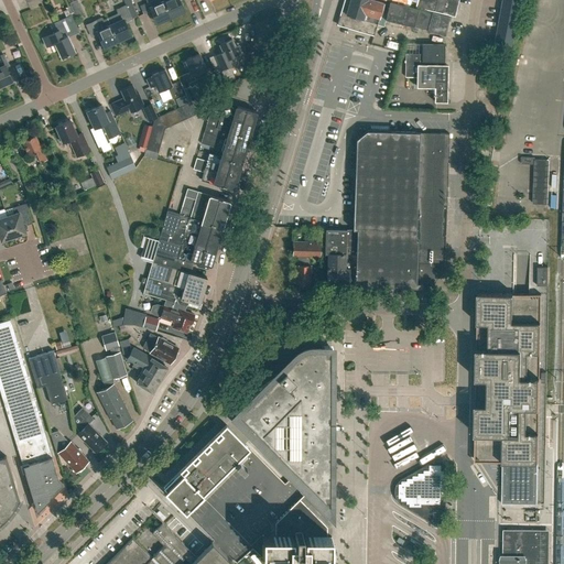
[(76,18),(84,14),(77,0),(76,0),(69,3),(76,18)]
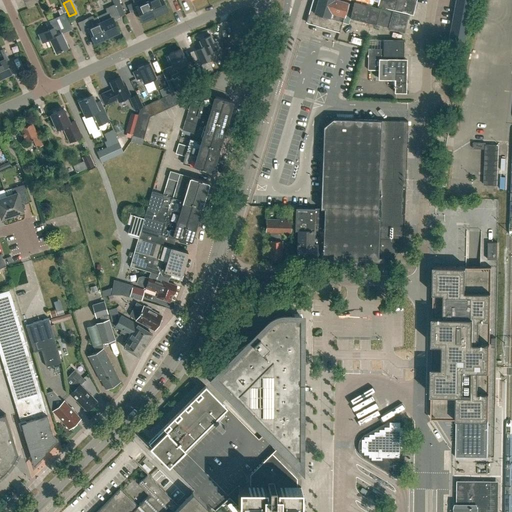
[(97,17),(106,37),(118,31),(113,20),(125,15),(117,0),(111,0),(114,5),(105,9),(106,13),(97,17)]
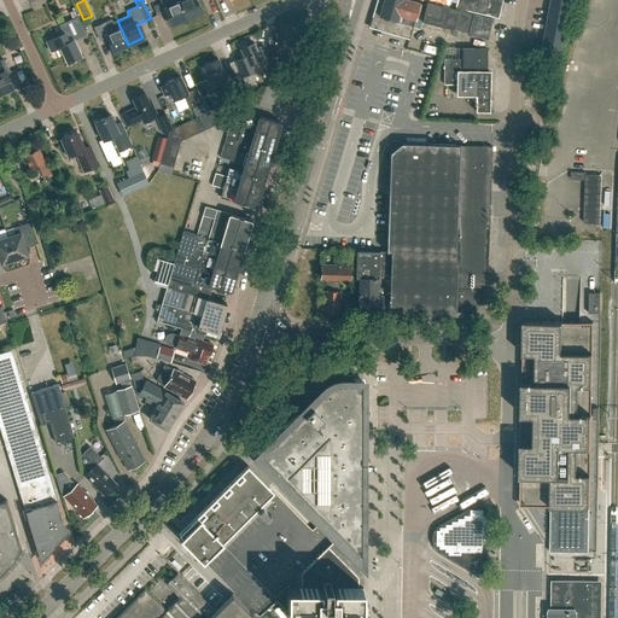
[(165,11),(172,24),(186,18),(178,0),(158,0),(161,4),(153,7),(157,15),(165,11)]
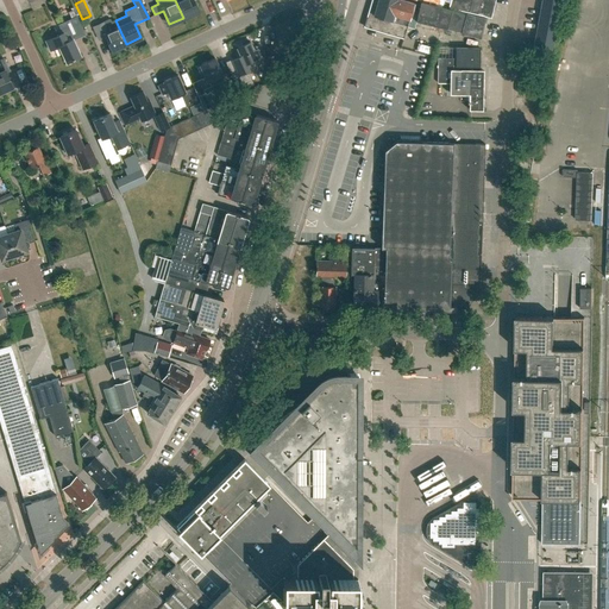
[(192,0),(175,0),(183,18),(198,12),(192,0)]
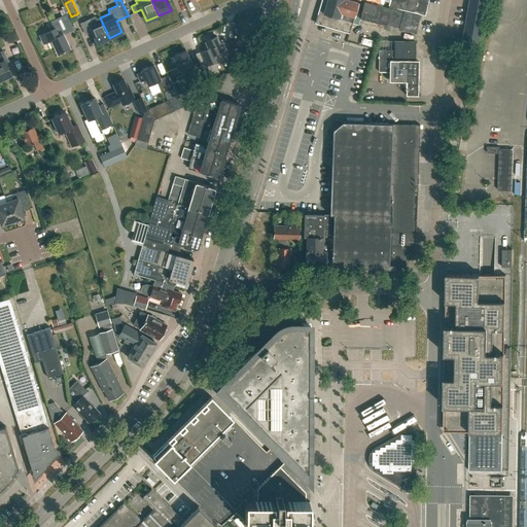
[(353,21),(354,16),(357,7),(353,6),(354,2),(349,0),(326,0),(320,25),(349,33),(353,21)]
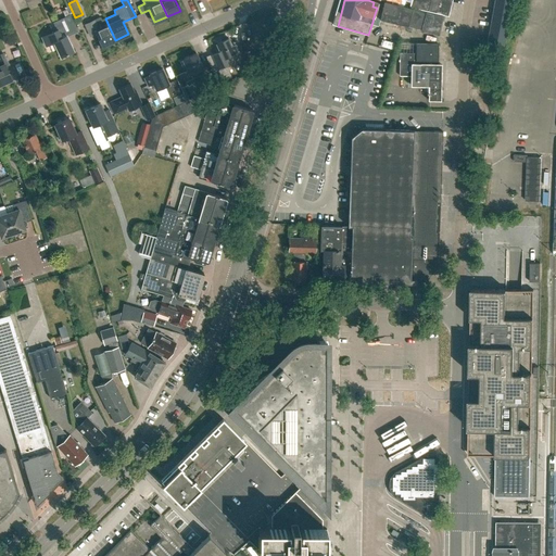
[(414,0),(413,8),(449,16),(452,0),(414,0)]
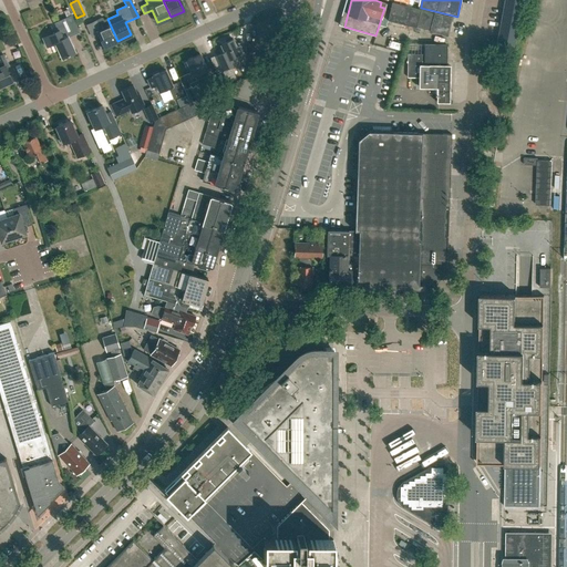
[(514,48),(522,0),(504,0),(502,19),(496,45),(514,48)]
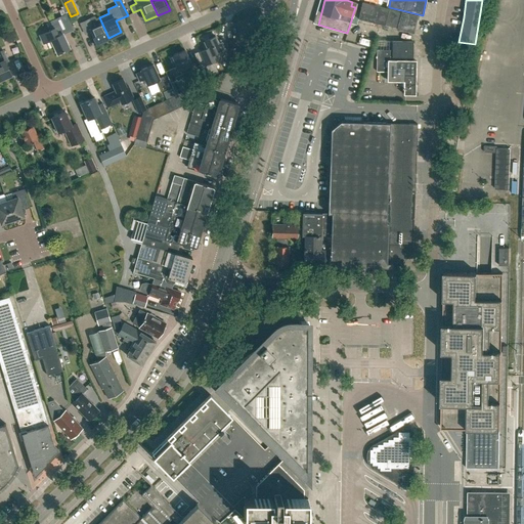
[(413,34),(418,15),(410,13),(362,2),(358,18),(397,28),(397,30),(413,34)]
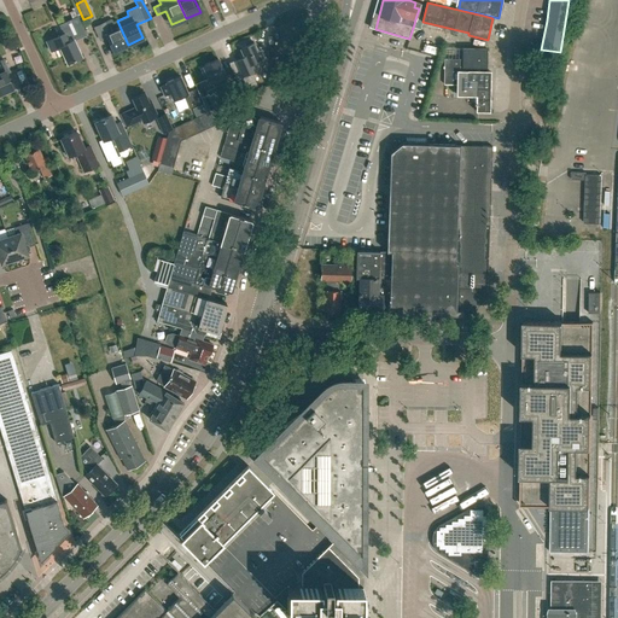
[(75,41),(87,35),(79,17),(59,25),(63,34),(46,41),(51,52),(60,47),(68,64),(82,57),(75,41)]
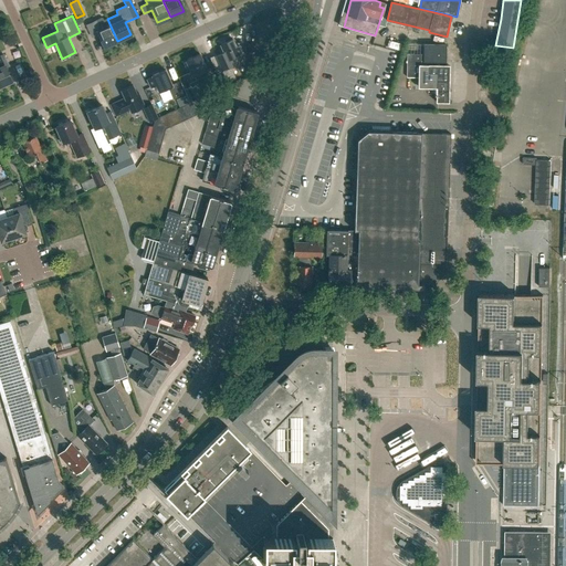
[(117,41),(107,19),(103,20),(102,18),(95,21),(86,24),(92,37),(98,33),(104,46),(117,41)]
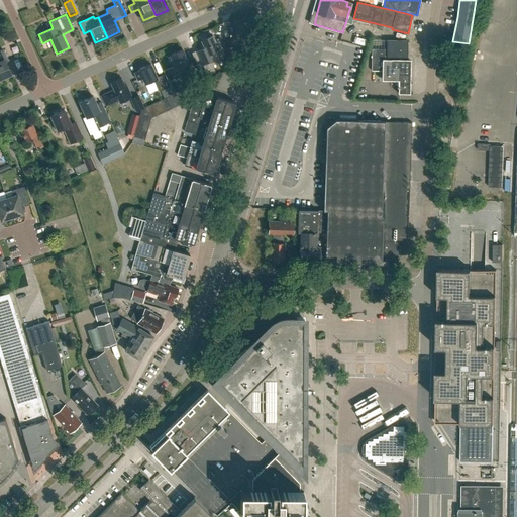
[(217,46),(212,35),(201,41),(204,47),(198,52),(197,50),(191,53),(199,70),(205,68),(203,64),(210,61),(208,55),(221,48),(220,45),(217,46)]
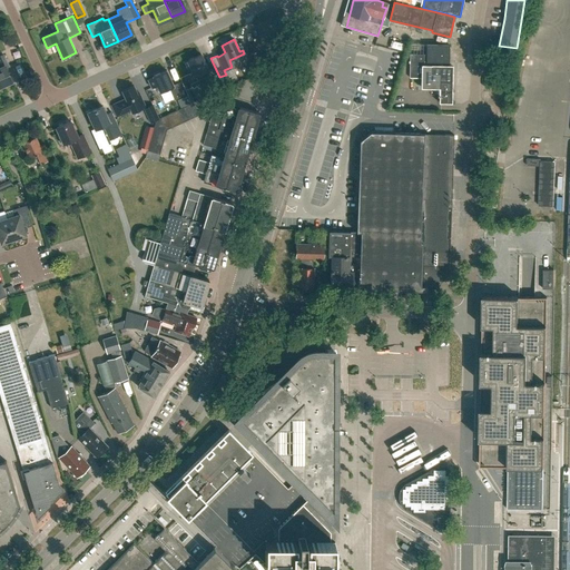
[(392,41),(390,48),(404,51),(406,46),(392,41)]
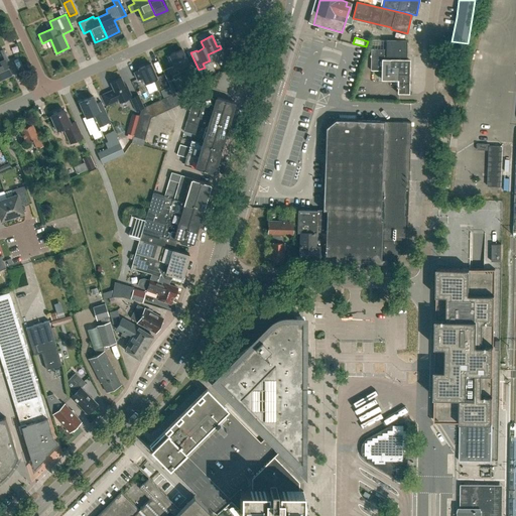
[(406,57),(407,41),(386,40),(386,56),(406,57)]
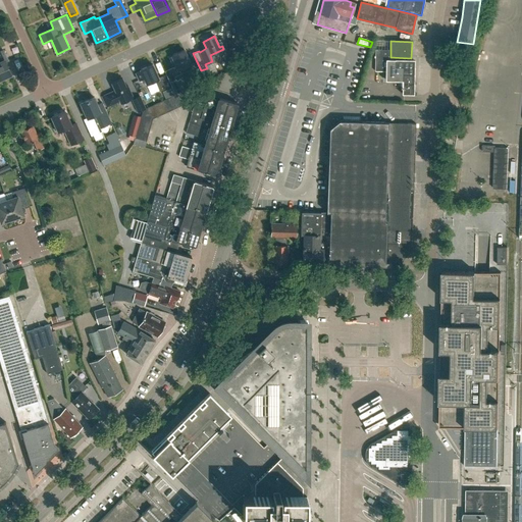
[(0,80),(11,74),(5,62),(8,61),(3,50),(0,51),(0,80)]
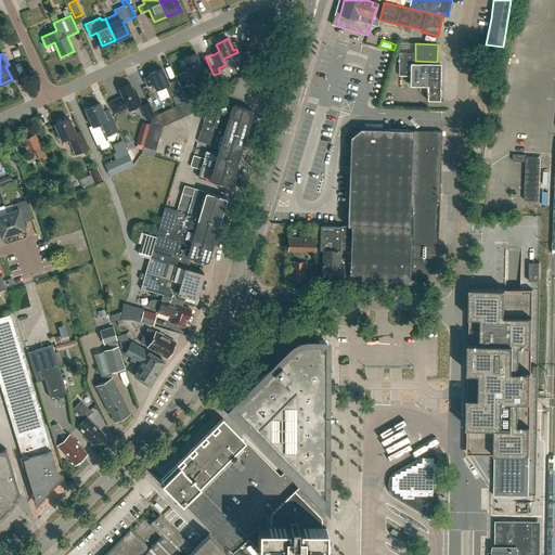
[(188,87),(185,81),(192,79),(190,75),(203,68),(195,53),(182,60),(188,71),(176,76),(183,94),(186,101),(197,97),(192,85),(188,87)]
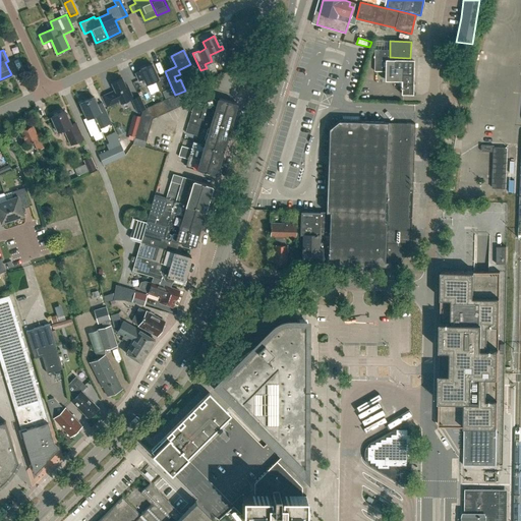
[(374,71),(387,71),(387,80),(402,81),(401,94),(413,95),(413,60),(388,59),(388,50),(374,50),(374,71)]
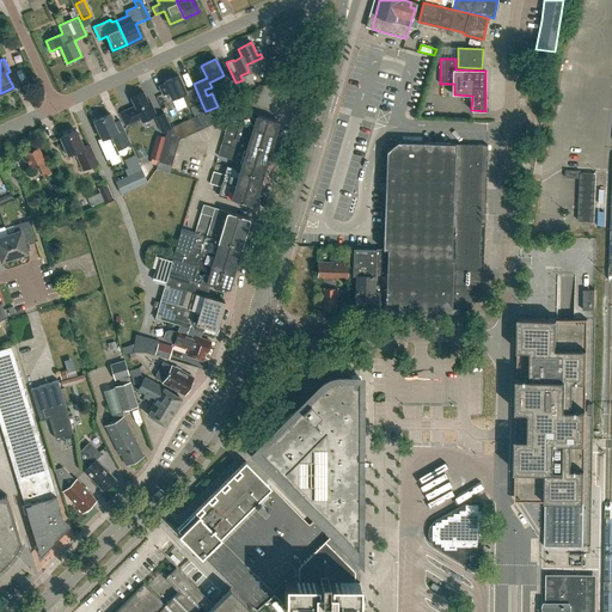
[(199,102),(193,89),(187,91),(179,75),(164,83),(165,84),(159,86),(163,95),(169,92),(172,99),(182,95),(188,106),(199,102)]
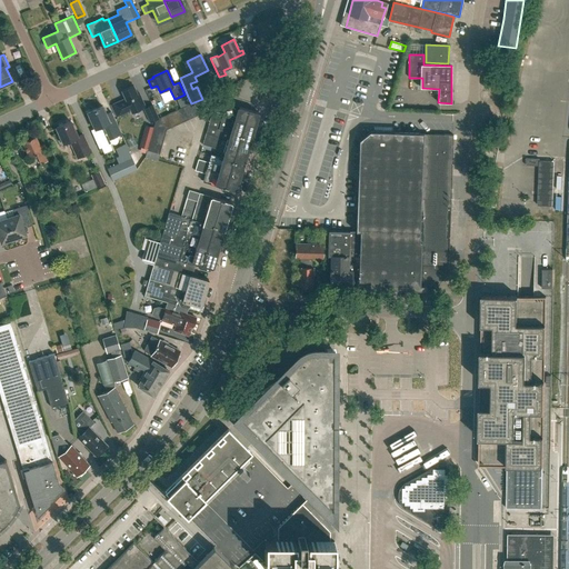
[(139,93),(138,95),(133,86),(121,90),(125,99),(110,105),(116,117),(130,110),(131,113),(146,107),(139,93)]
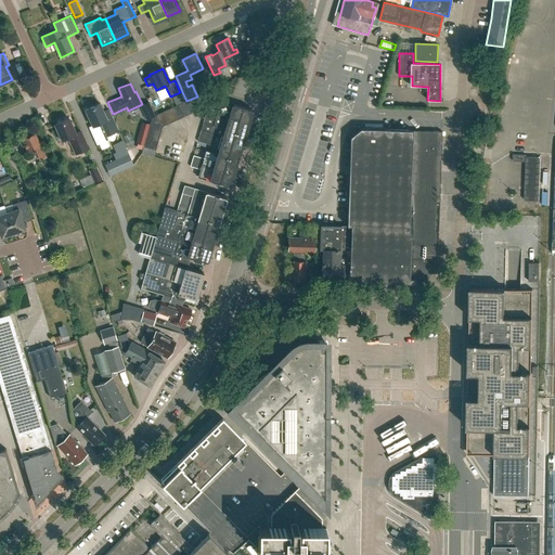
[(183,94),(172,99),(176,106),(186,101),(183,94)]
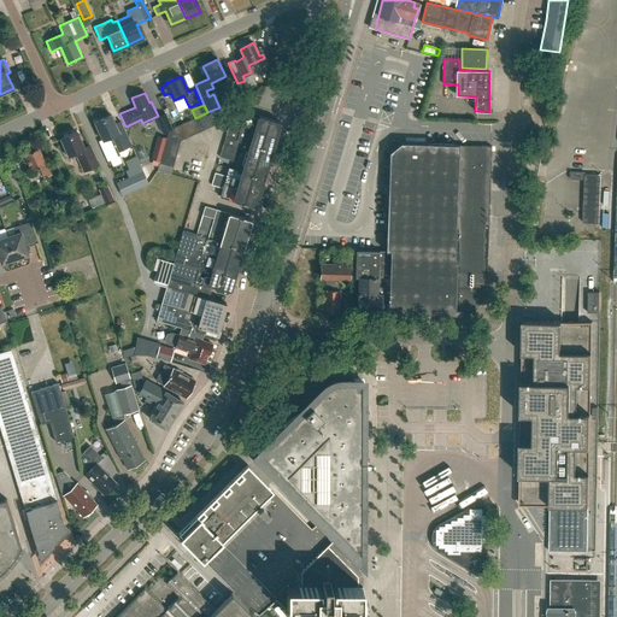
[(211,111),(205,115),(211,128),(217,124),(212,112),(211,111)]
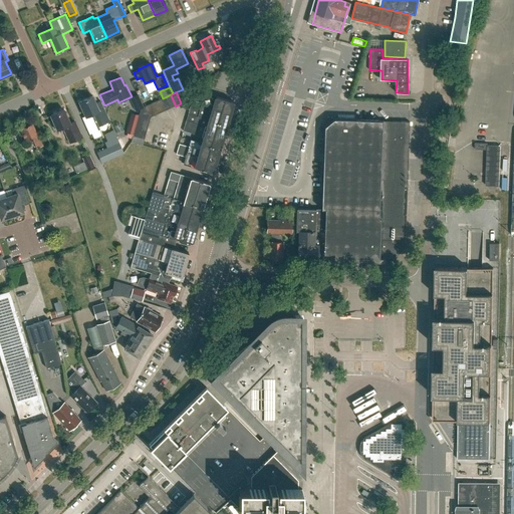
[(233,102),(205,93),(203,100),(193,97),(191,102),(230,113),(233,102)]
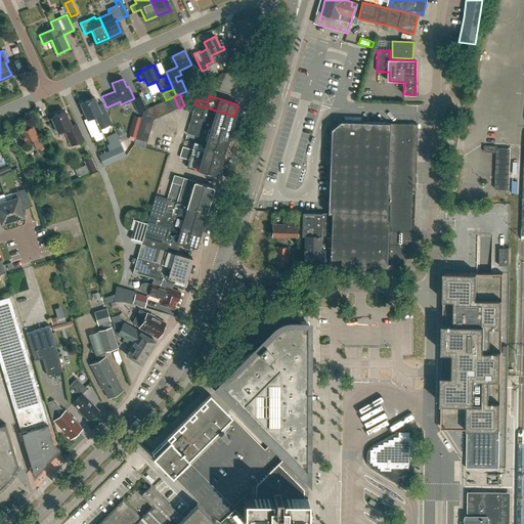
[(174,111),(179,108),(174,97),(169,99),(174,111)]
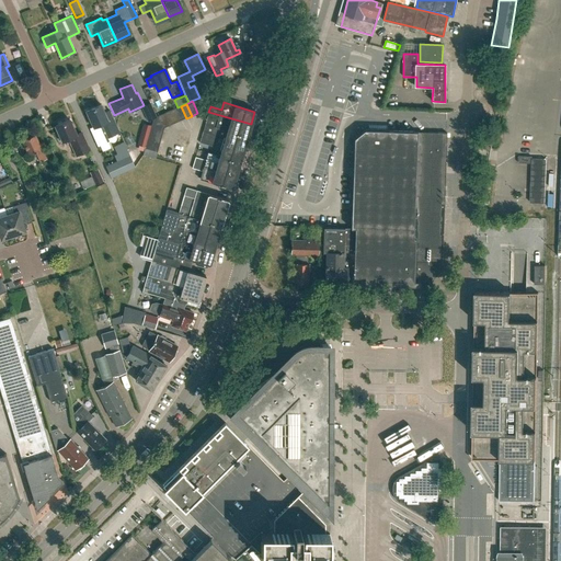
[(101,105),(87,112),(93,128),(90,129),(98,147),(110,141),(107,137),(119,132),(110,111),(104,113),(101,105)]
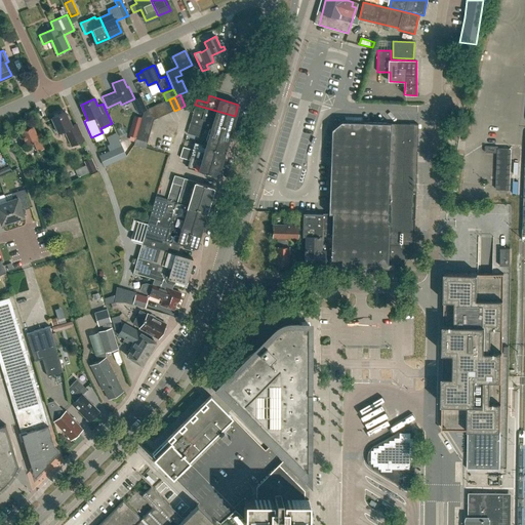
[(168,113),(174,111),(169,99),(163,102),(168,113)]
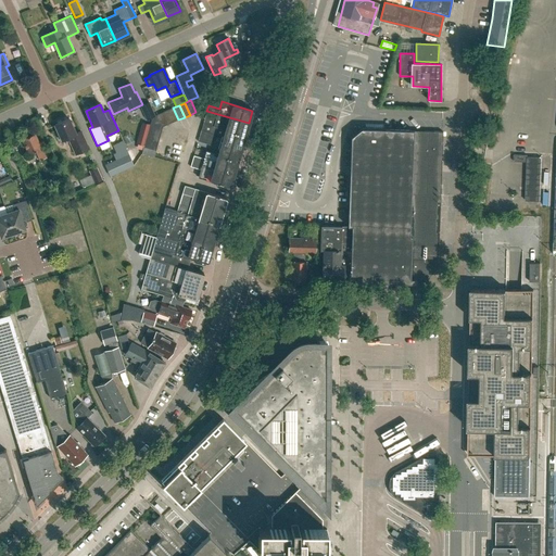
[(173,123),(178,119),(173,108),(167,111),(173,123)]
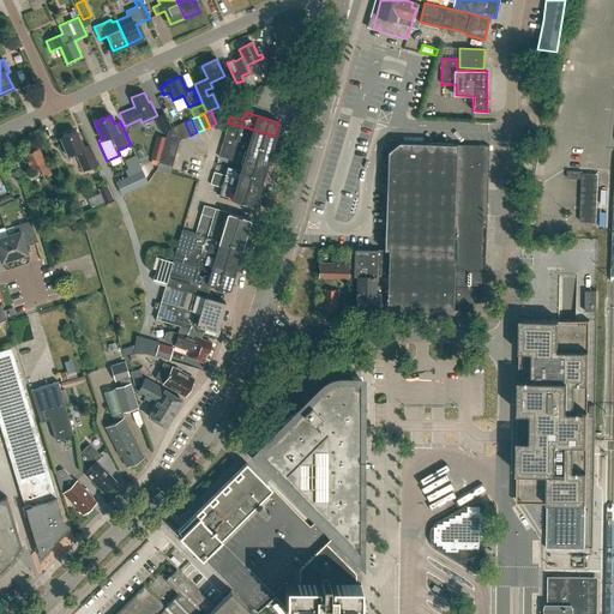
[(185,138),(191,136),(185,122),(179,125),(185,138)]
